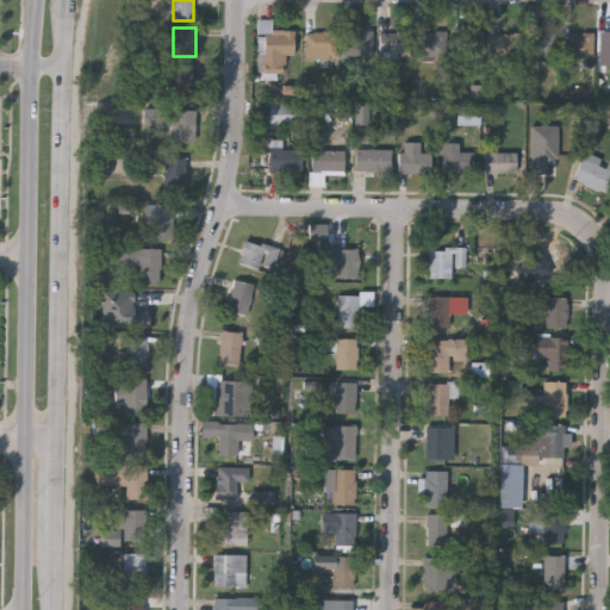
[(372,54),(341,54),(341,29),(372,29),(372,54)]
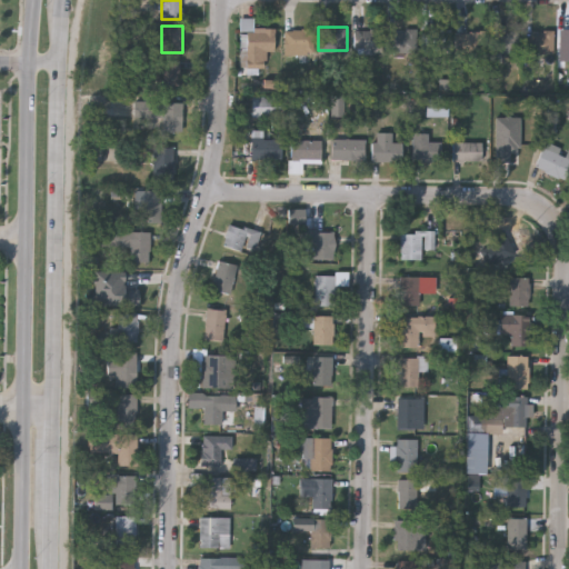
[(311,28),(311,52),(286,52),(286,28),(311,28)]
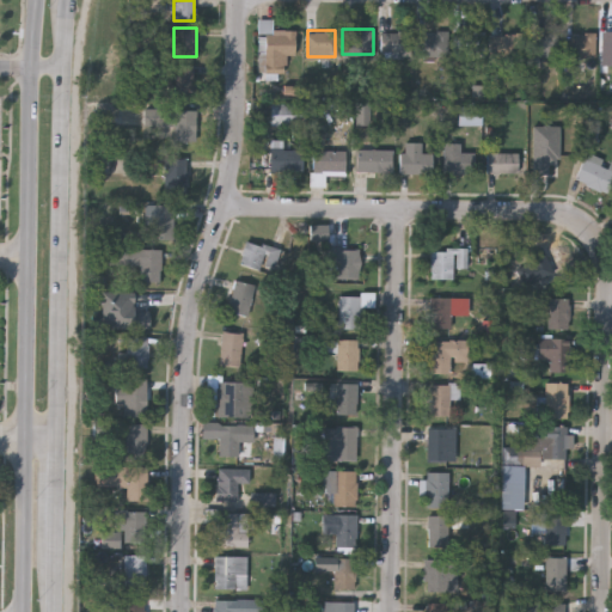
[(409,30),(409,54),(380,54),(380,30),(409,30)]
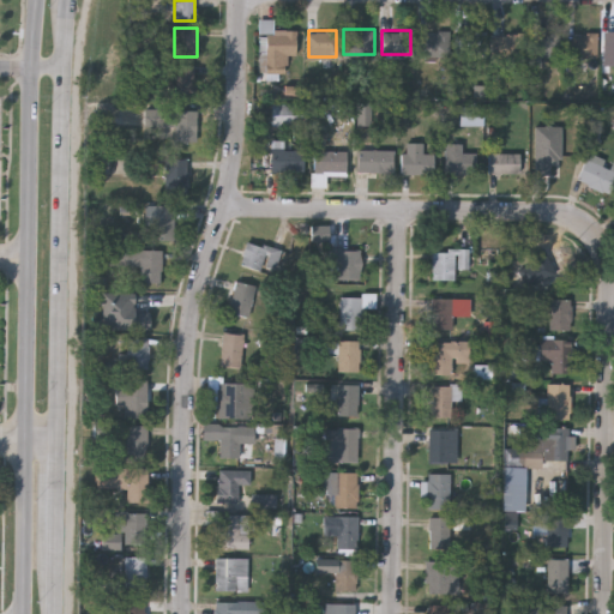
[(447,30),(447,54),(419,54),(419,30),(447,30)]
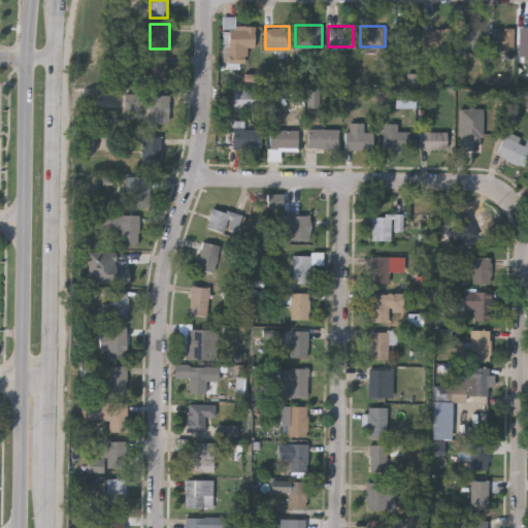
[(417,27),(417,47),(390,47),(390,27),(417,27)]
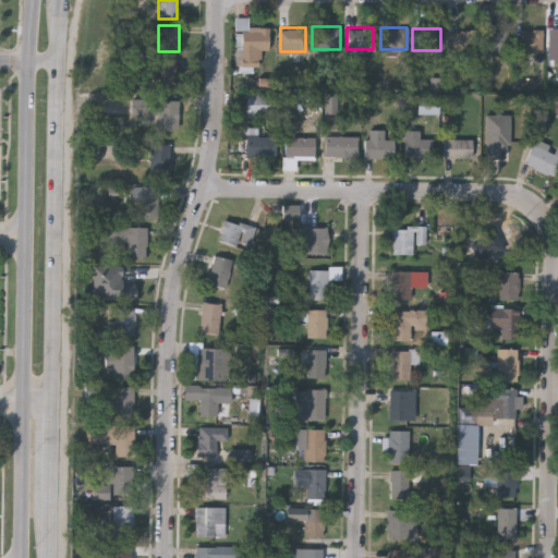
[(475,29),(475,52),(447,52),(447,29),(475,29)]
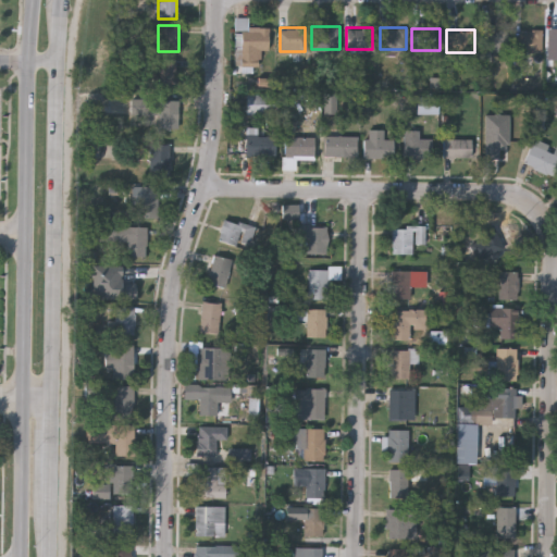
[(506,29),(506,51),(484,51),(484,29),(506,29)]
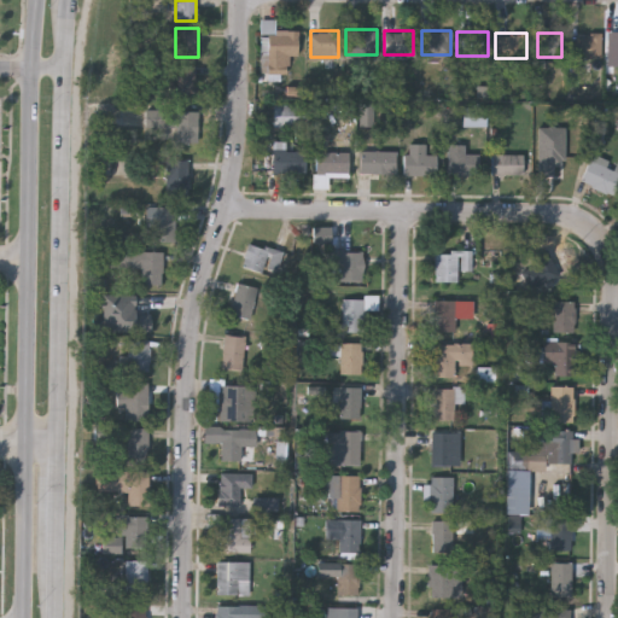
[(600,33),(600,57),(573,57),(573,33),(600,33)]
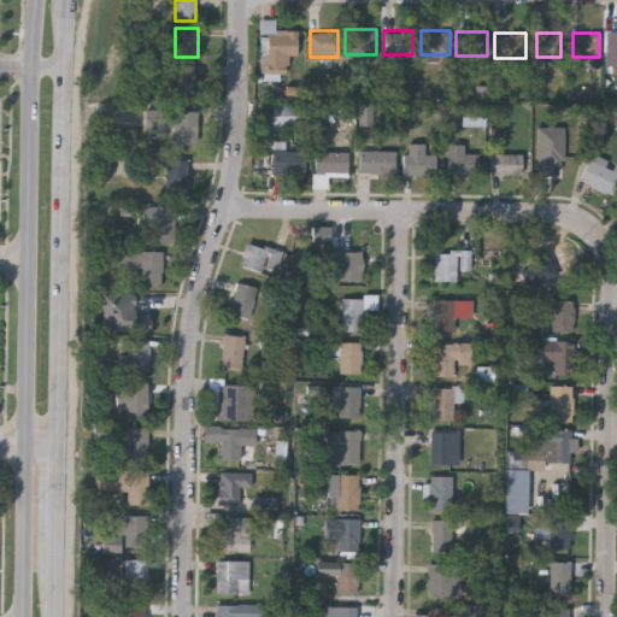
[(616,64),(605,64),(605,34),(616,34),(616,64)]
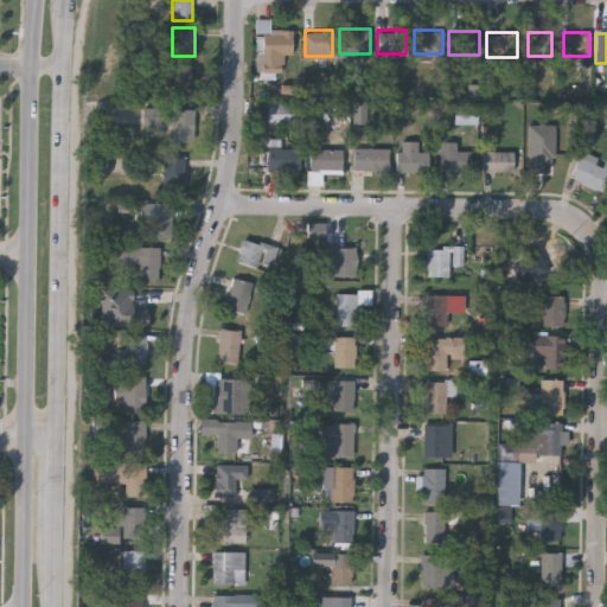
[(172,93),(172,64),(195,64),(195,93),(172,93)]
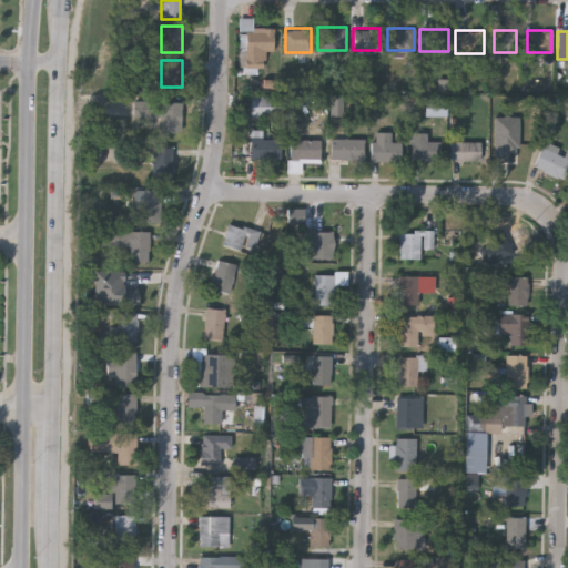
[(251,113),(251,98),(280,98),(280,113),(251,113)]
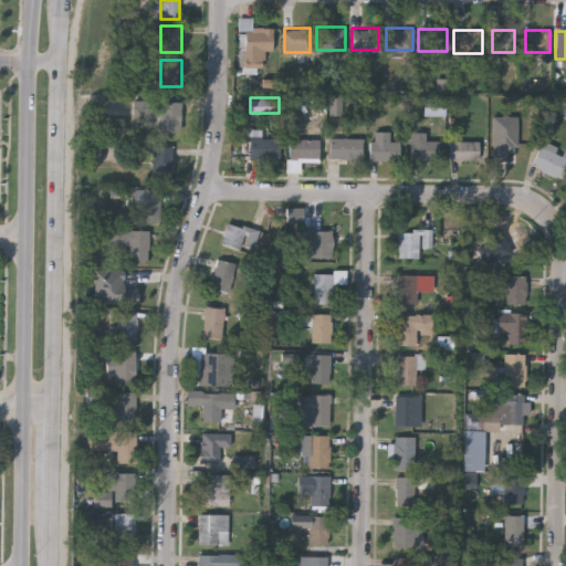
[(444,114),(423,114),(423,97),(444,97),(444,114)]
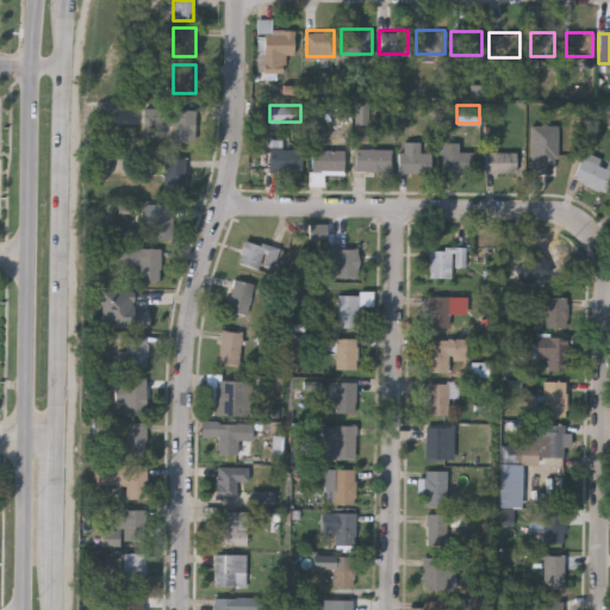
[(194,109),(194,139),(173,139),(173,123),(144,123),(144,109),(194,109)]
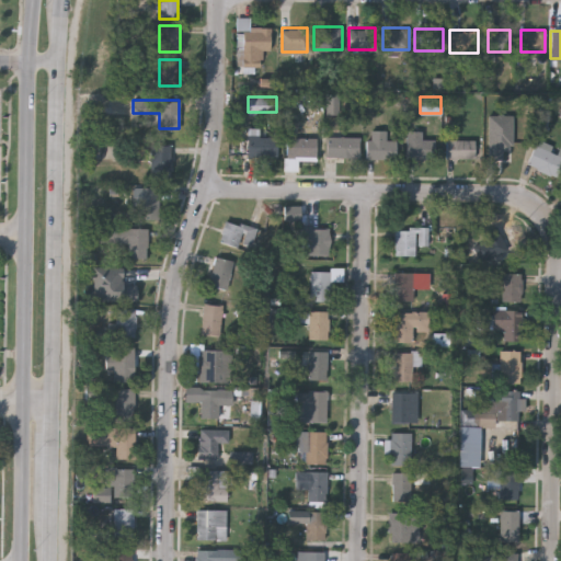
[(259,128),(259,136),(276,136),(276,156),(247,156),(247,128),(259,128)]
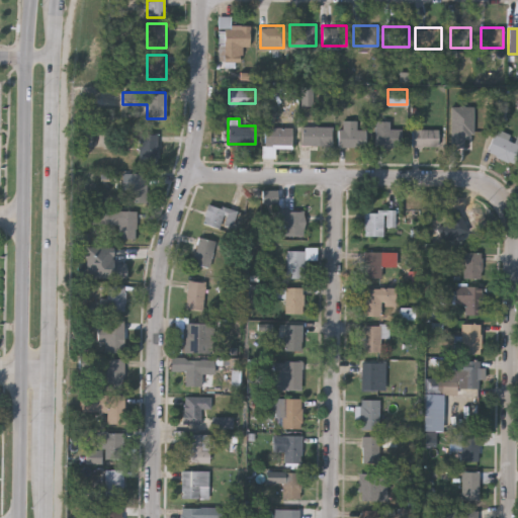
[(374,146),(374,119),(389,119),(389,127),(402,127),(402,146),(374,146)]
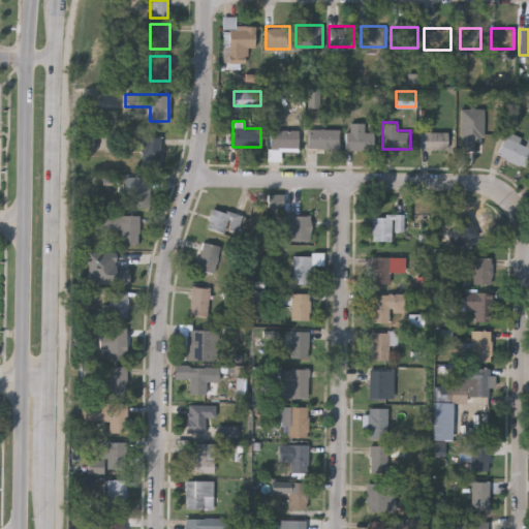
[(373,149),(346,149),(346,123),(363,123),(363,131),(373,131),(373,149)]
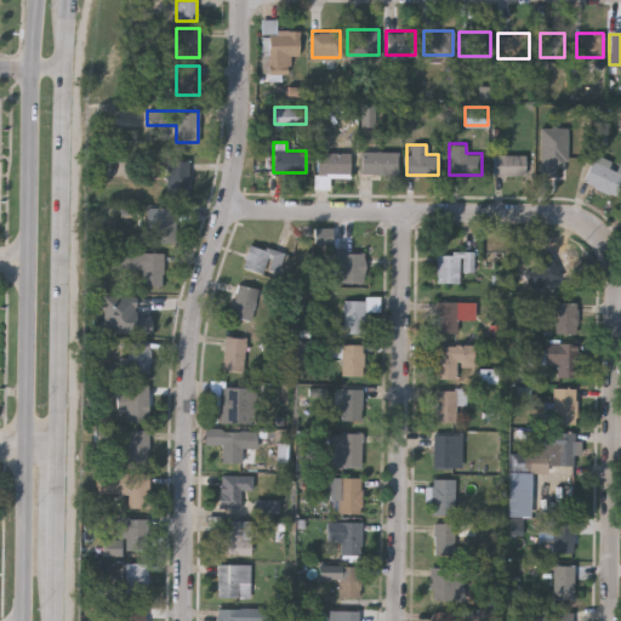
[(397,174),(359,174),(359,151),(397,151),(397,174)]
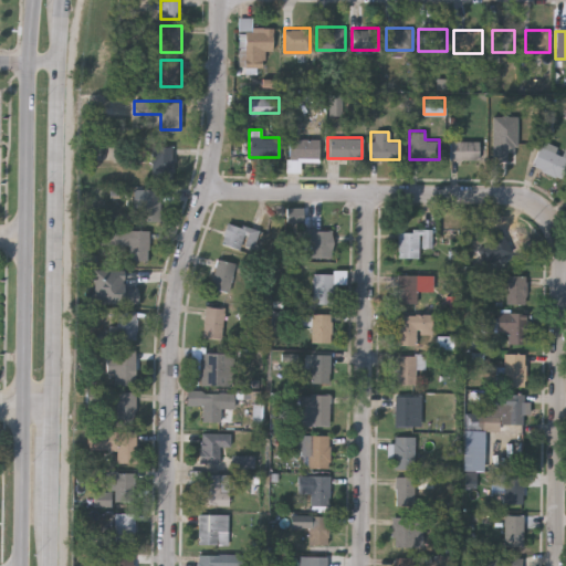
[(287,164),(287,138),(318,138),(318,159),(299,159),(299,164),(287,164)]
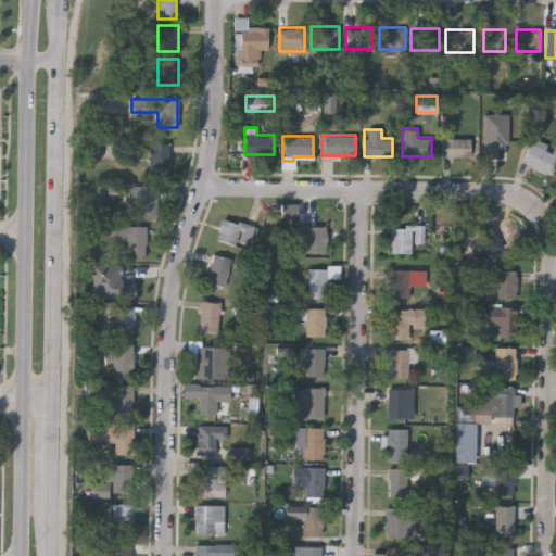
[(553,144),(555,146),(555,163),(551,175),(522,162),(533,137),(553,146),(553,144)]
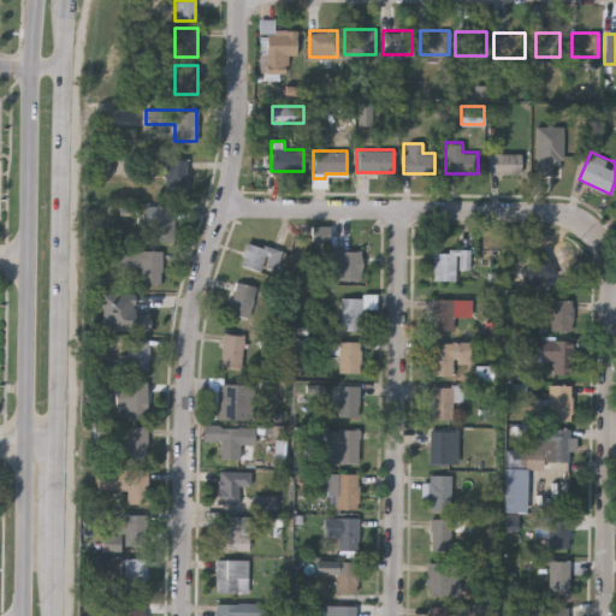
[(489,173),(489,153),(521,153),(521,173),(489,173)]
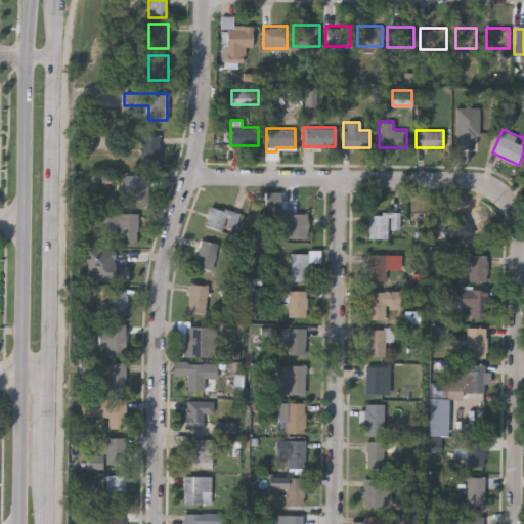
[(158,134),(158,164),(139,164),(139,134),(158,134)]
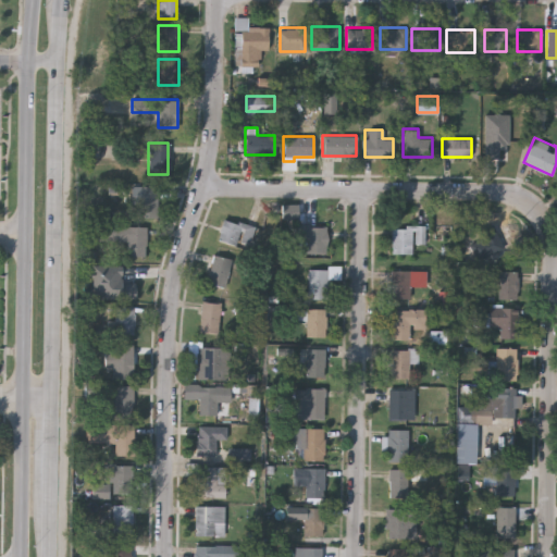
[(157,217),(138,217),(138,185),(157,185),(157,217)]
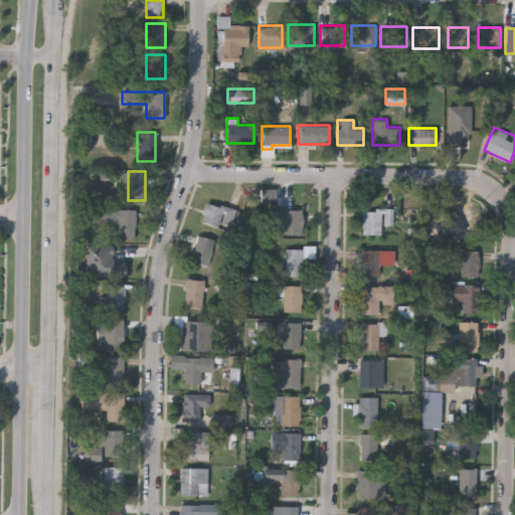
[(234,209),(228,228),(200,219),(206,200),(234,209)]
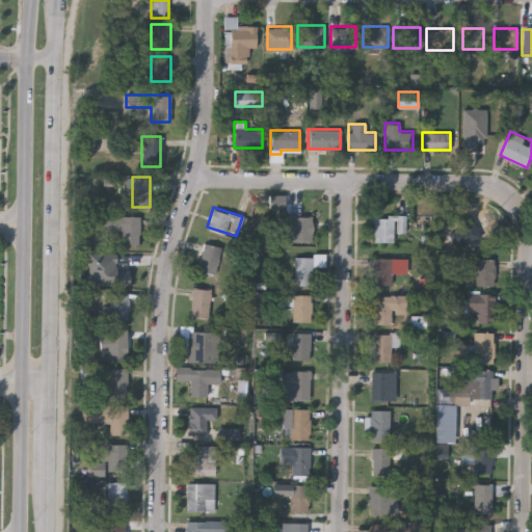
[(139,243),(121,243),(121,230),(94,230),(94,214),(139,214),(139,243)]
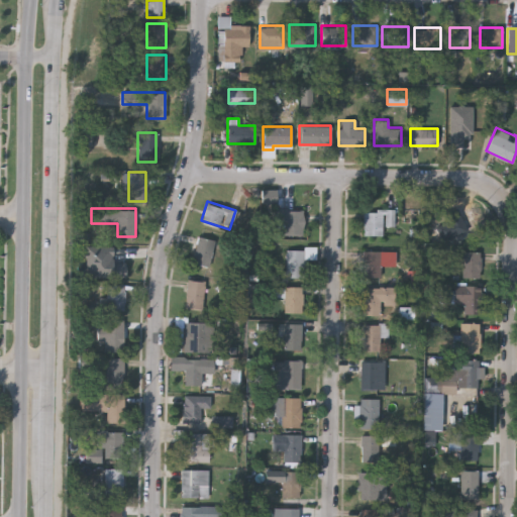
[(303,209),(303,232),(276,232),(276,209),(303,209)]
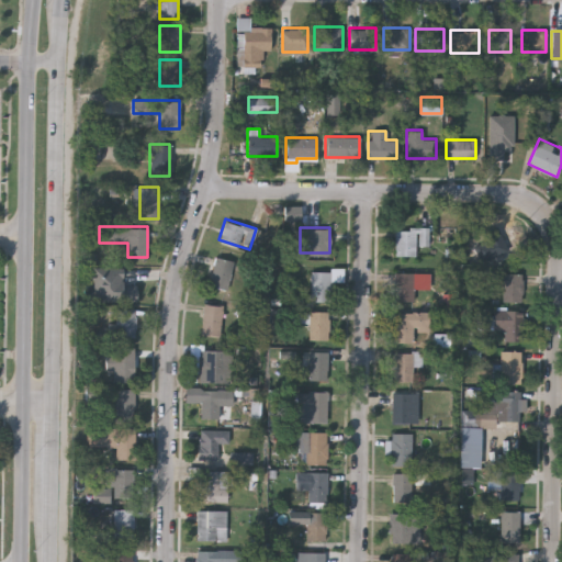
[(505,260),(483,243),(495,228),(517,246),(505,260)]
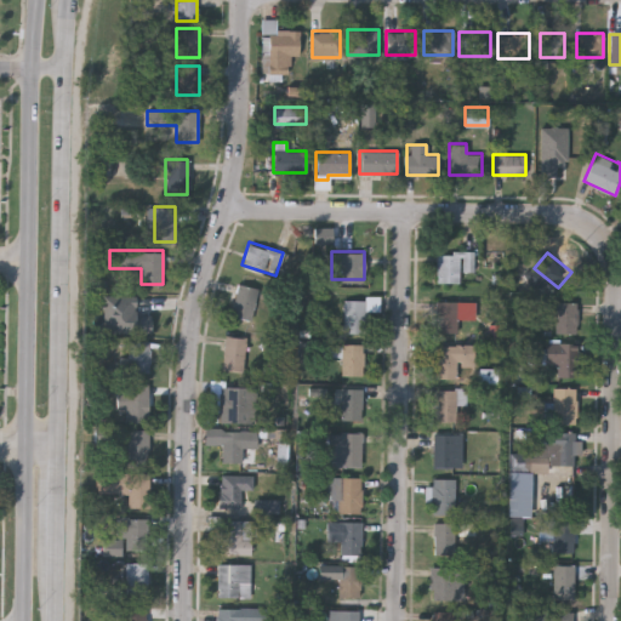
[(459,254),(459,281),(437,281),(437,254),(459,254)]
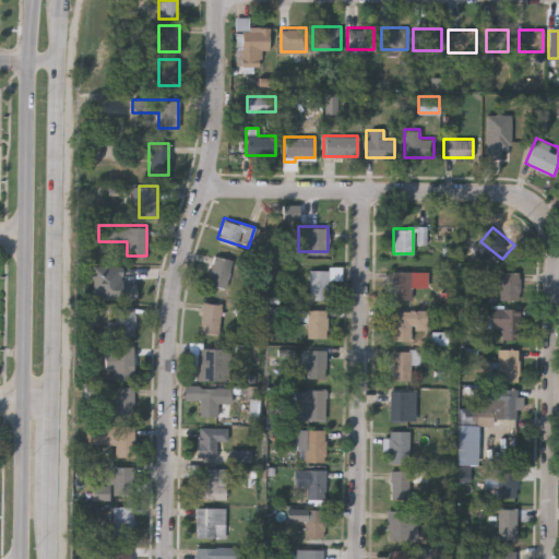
[(226,286),(209,283),(214,254),(232,258),(226,286)]
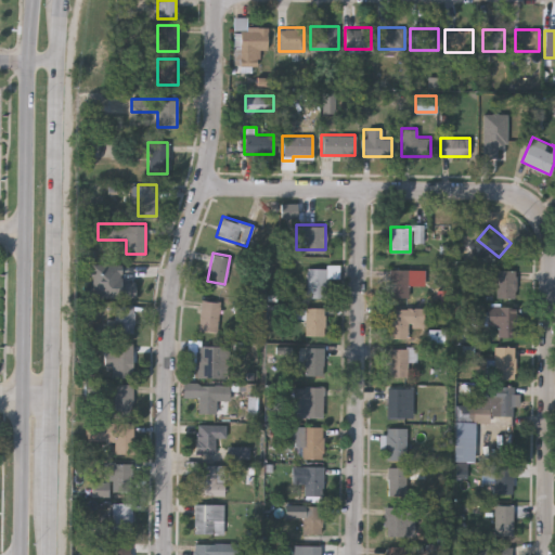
[(306,296),(306,267),(326,267),(326,296),(306,296)]
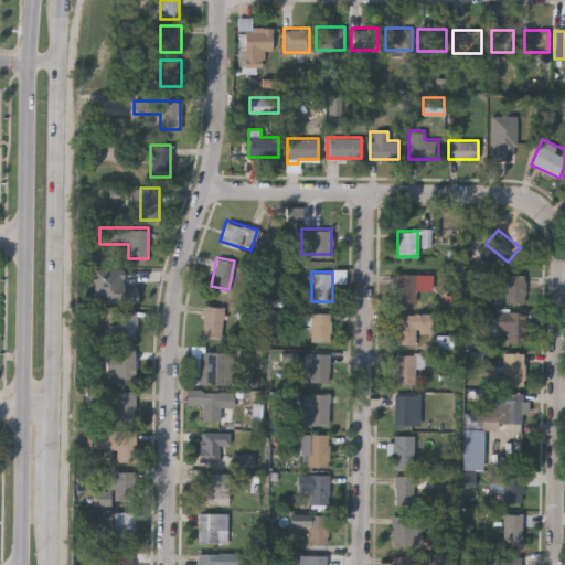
[(417,302),(397,302),(397,274),(417,274),(417,302)]
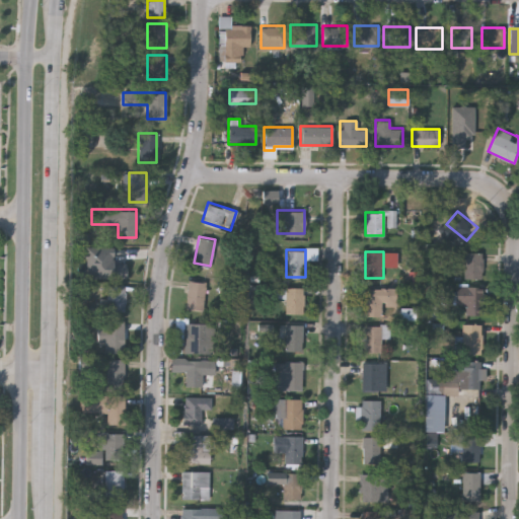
[(463,278),(464,251),(483,251),(483,278),(463,278)]
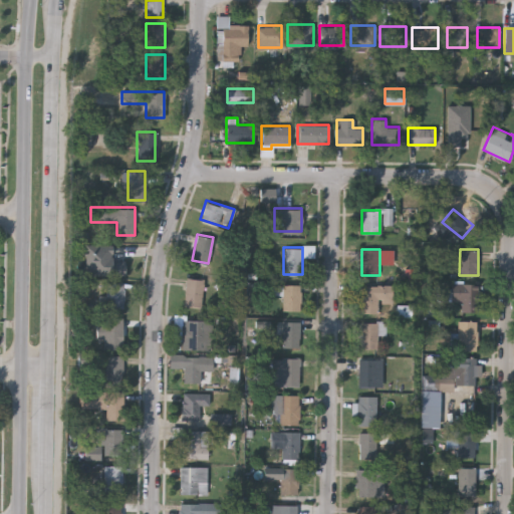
[(201,307),(184,305),(186,277),(203,278),(201,307)]
